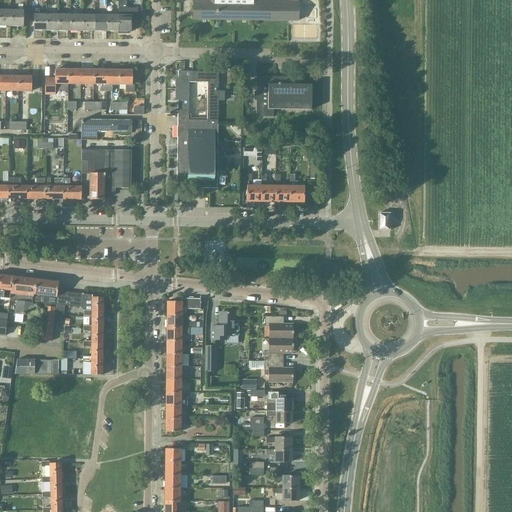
[(118,31),(118,33),(127,33),(127,31),(130,31),(130,16),(137,16),(137,8),(125,8),(124,0),(118,0),(118,15),(118,31)]
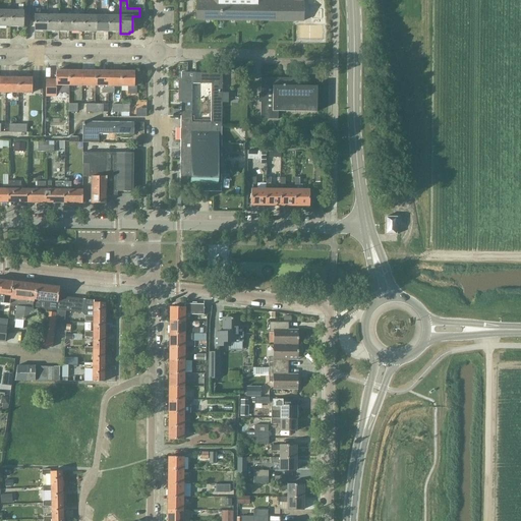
[(194,0),(196,0),(195,19),(293,21),(303,21),(303,0),(292,0),(293,0),(264,0),(194,0)]
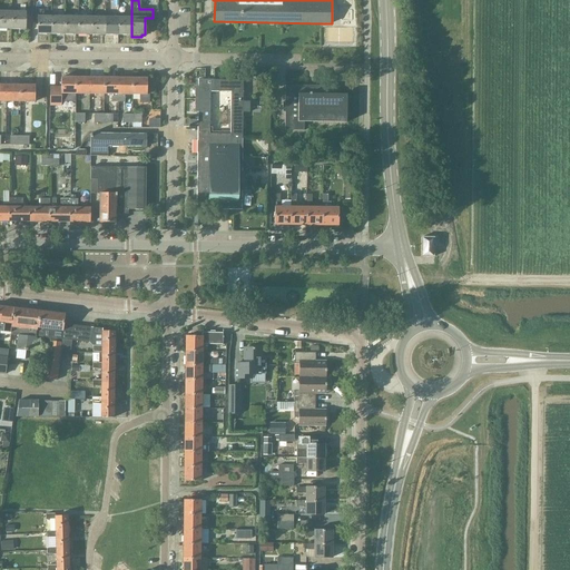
[(0,10),(0,29),(11,29),(11,11),(0,10)]
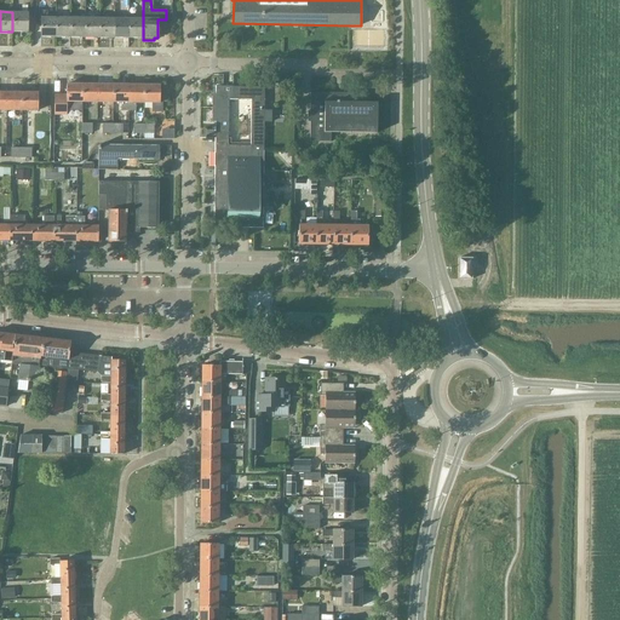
[(12,12),(12,32),(27,32),(28,12),(12,12)]
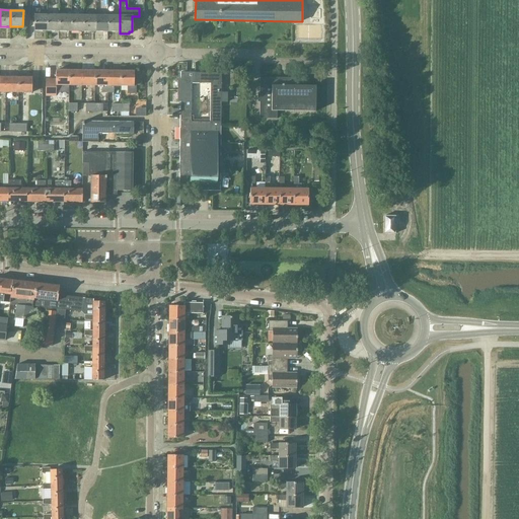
[(34,14),(34,30),(47,31),(47,14),(34,14)]
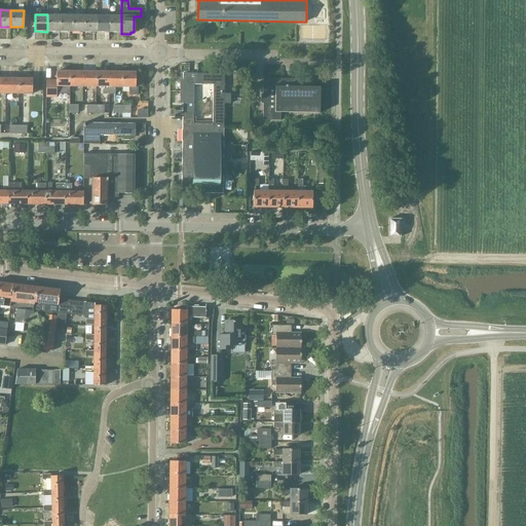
[(47,14),(47,32),(60,32),(60,15),(47,14)]
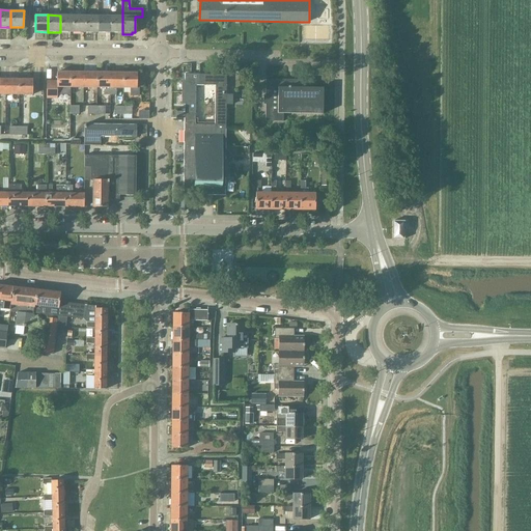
[(60,16),(60,32),(73,32),(73,16),(60,16)]
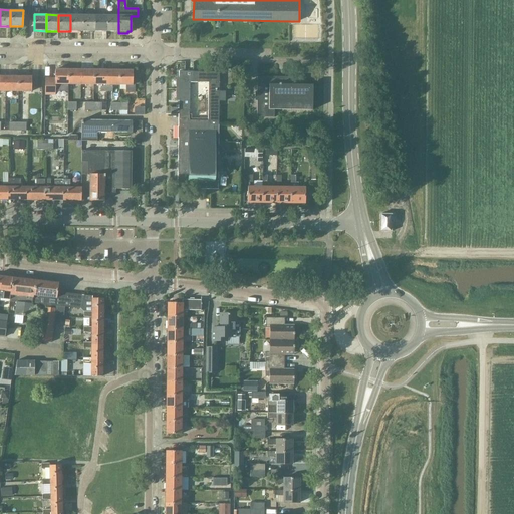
[(70,15),(70,31),(82,31),(82,15),(70,15)]
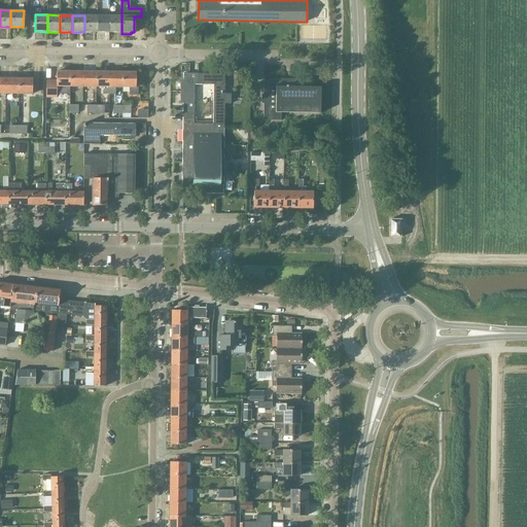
[(97,15),(84,15),(84,32),(97,32),(97,15)]
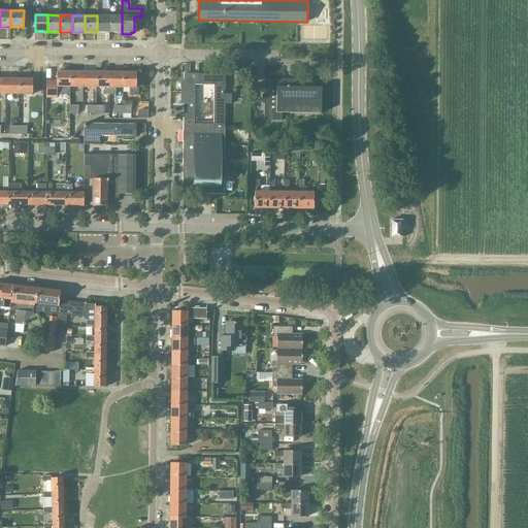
[(97,15),(97,32),(109,32),(109,15),(97,15)]
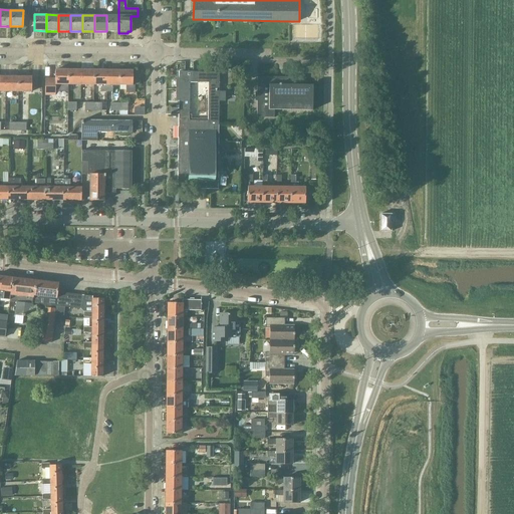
[(106,15),(106,31),(118,31),(118,15),(106,15)]
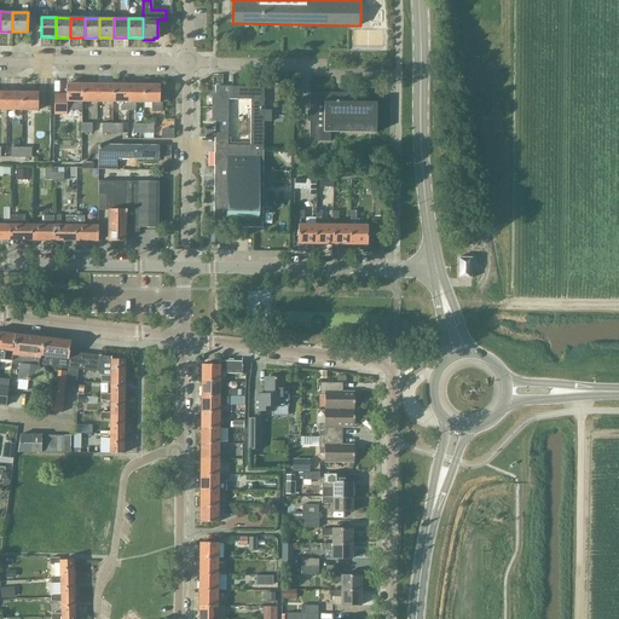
[(53,94),(53,114),(67,114),(67,110),(81,110),(81,102),(81,84),(65,84),(65,94),(53,94)]
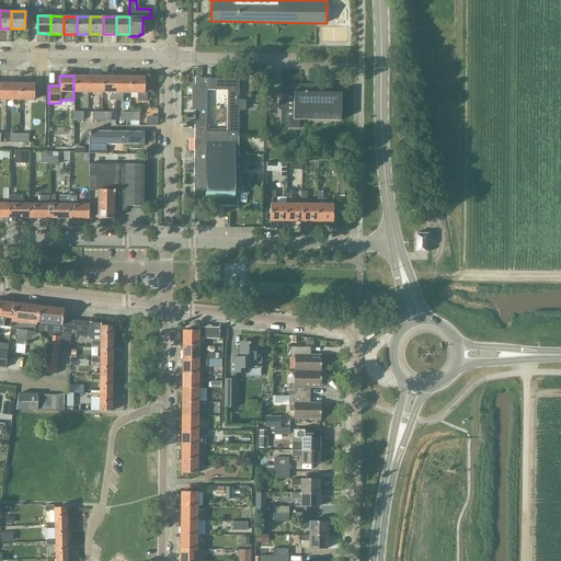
[(73,76),(73,92),(88,92),(88,77),(73,76)]
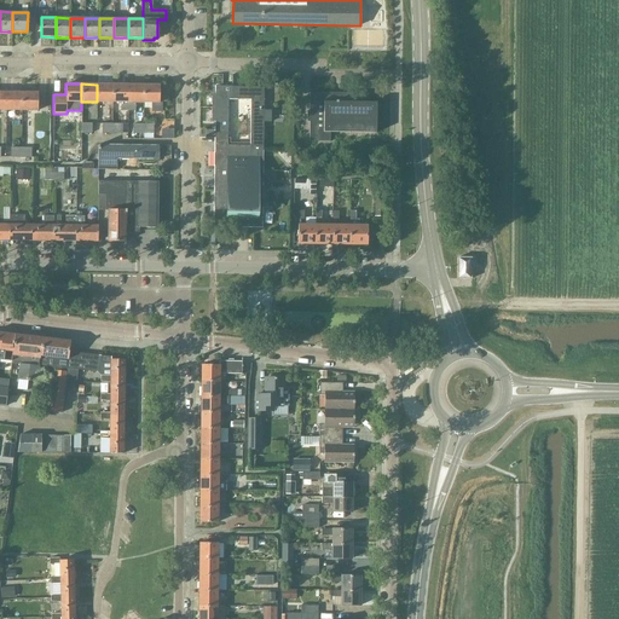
[(97,85),(97,102),(113,102),(113,85),(97,85)]
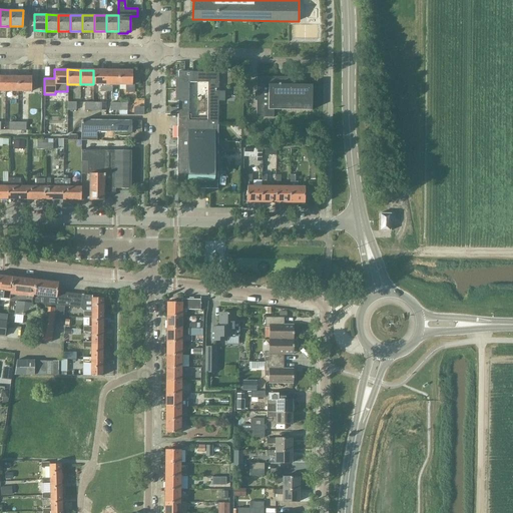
[(93,70),(93,84),(99,84),(100,91),(106,92),(106,84),(106,70),(93,70)]
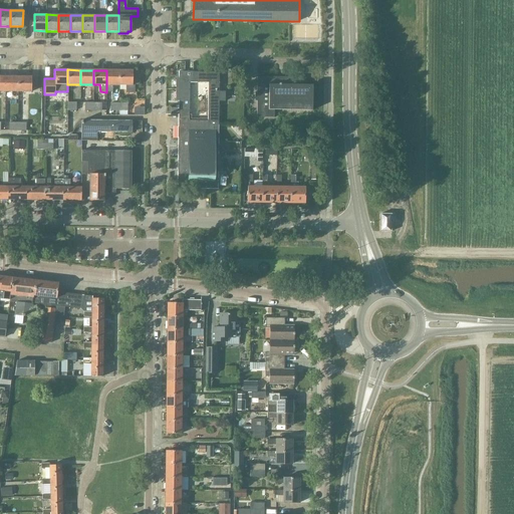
[(106,84),(106,92),(111,92),(111,84),(118,84),(118,70),(106,70),(106,84)]
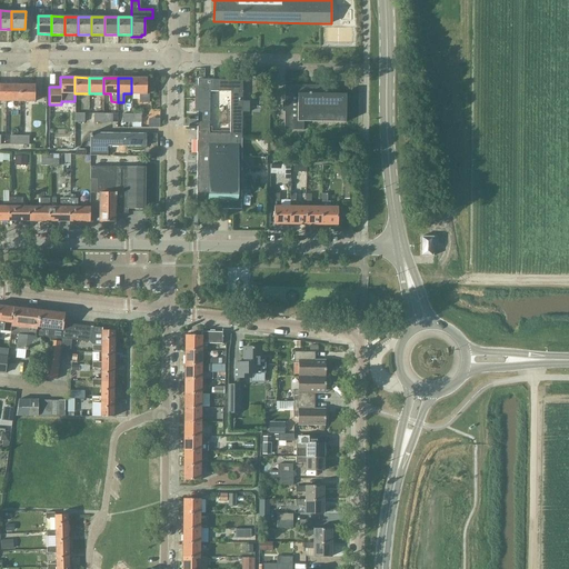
[(131,78),(131,93),(140,93),(139,102),(149,102),(149,93),(147,93),(147,78),(131,78)]
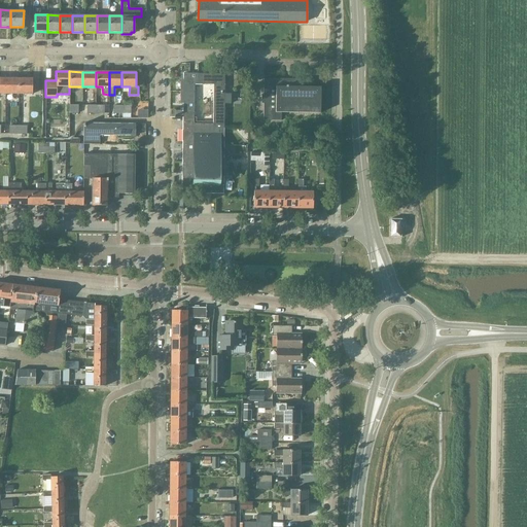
[(181,85),(180,103),(183,103),(183,111),(195,111),(196,84),(214,84),(213,123),(213,128),(224,128),(225,73),(216,73),(212,73),(202,73),(197,73),(183,73),(183,79),(181,79),(181,85)]
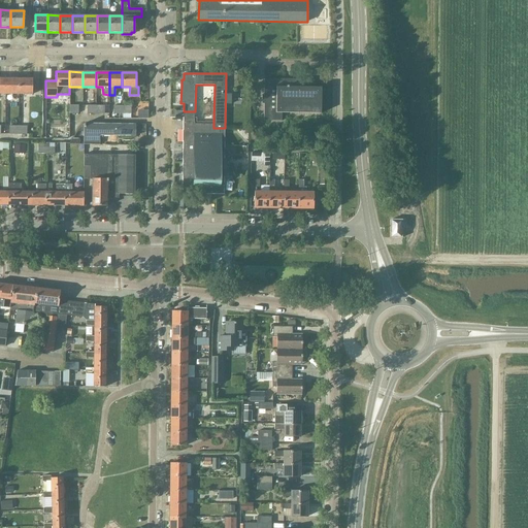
[(264,108),(264,121),(282,121),(282,112),(321,113),(321,88),(311,88),(311,79),(309,79),(303,79),(290,79),(285,78),(264,78),(264,108)]
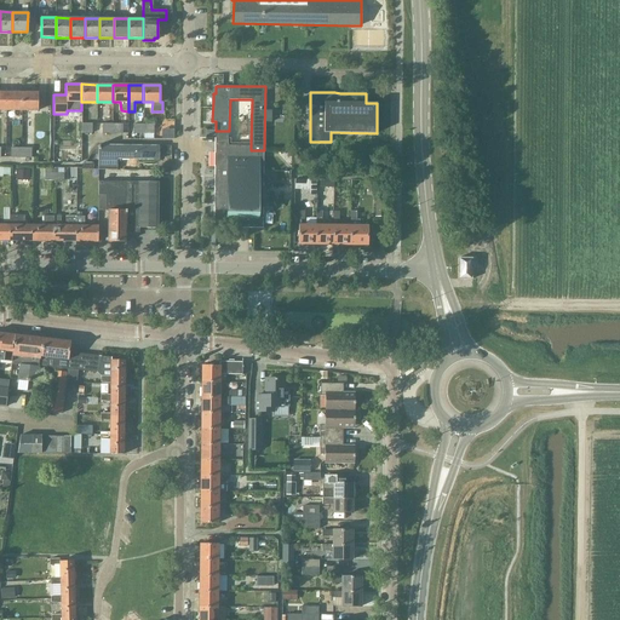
[(7,93),(7,110),(22,110),(23,93),(7,93)]
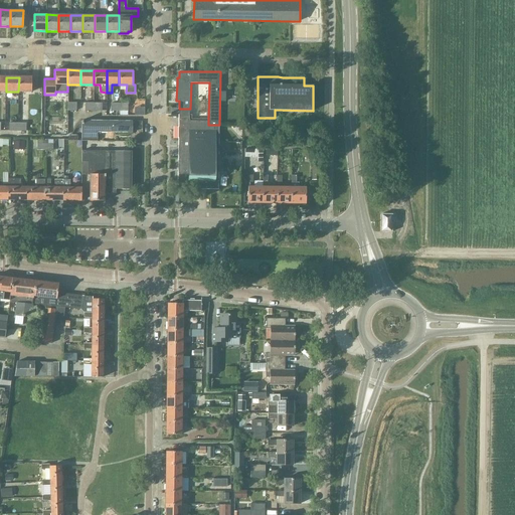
[(19,77),(18,92),(31,92),(32,77),(19,77)]
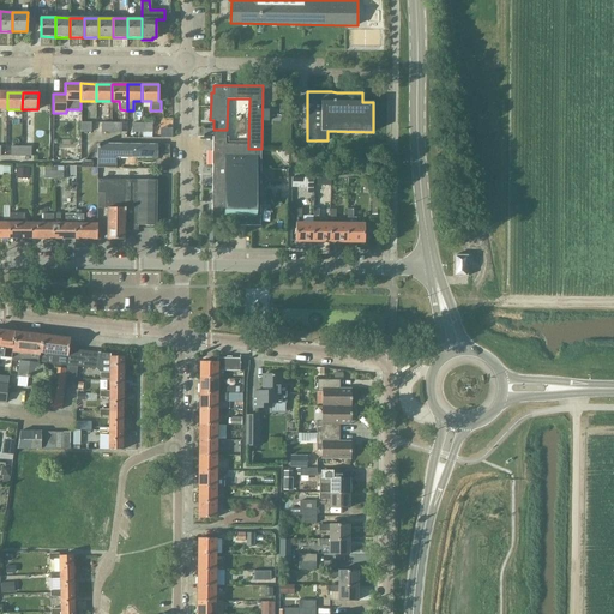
[(80,122),(80,132),(90,132),(91,122),(80,122)]
